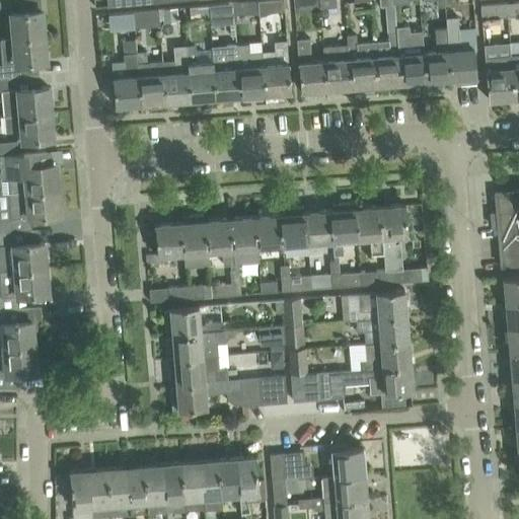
[(263,15),(271,12),(270,0),(268,0),(258,1),(260,16),(263,15)]
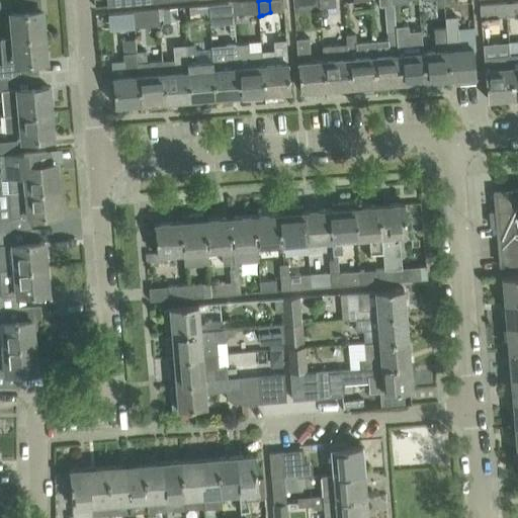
[(335,0),(319,0),(320,8),(336,7),(335,0)]
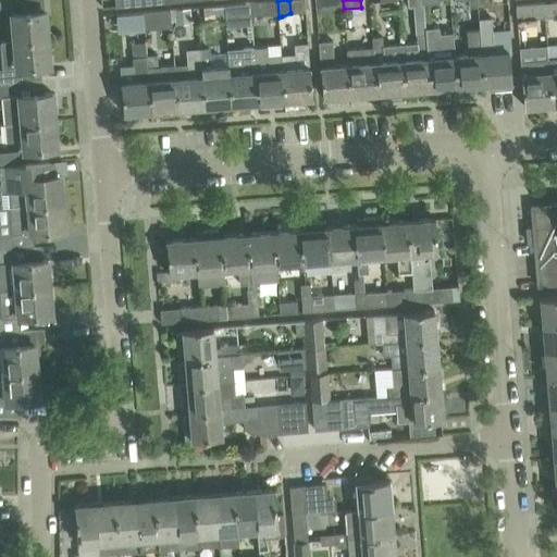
[(277,17),(279,17),(277,1),(250,2),(251,16),(277,14),(277,17)]
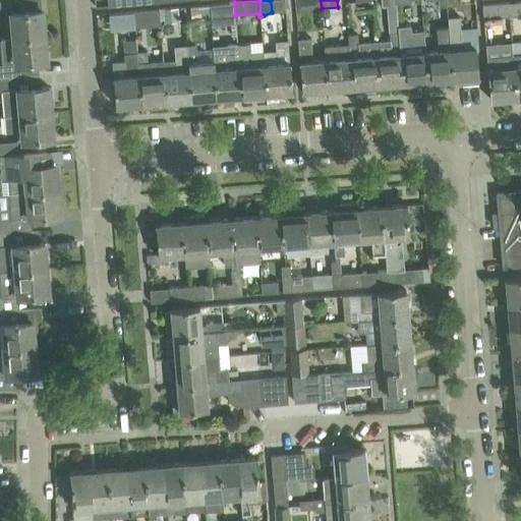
[(520,1),(509,3),(510,16),(520,15),(520,1)]
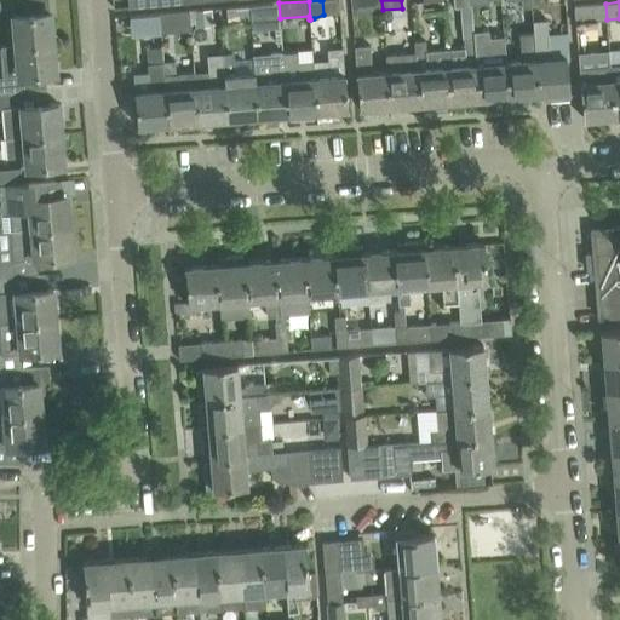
[(281,27),(280,18),(279,3),(250,6),(251,19),(252,29),(281,27)]
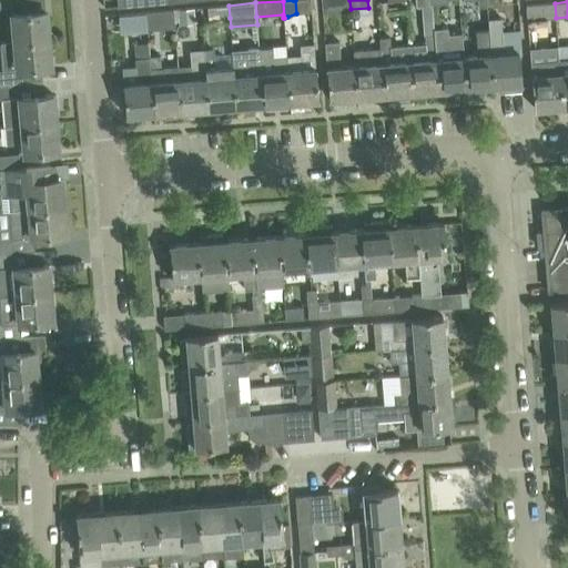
[(526,6),(527,21),(556,18),(555,3),(526,6)]
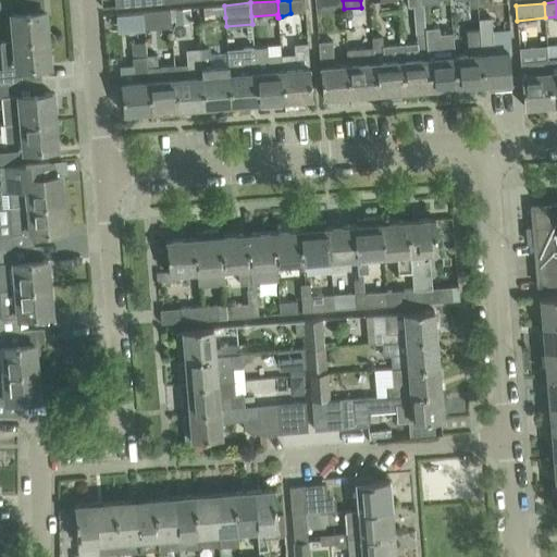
[(425,28),(424,4),(415,5),(417,34),(426,34),(425,28)]
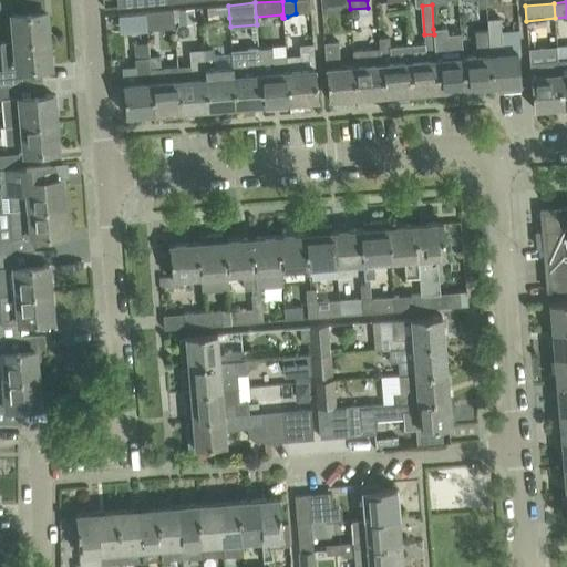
[(228,6),(213,7),(214,19),(229,18),(228,6)]
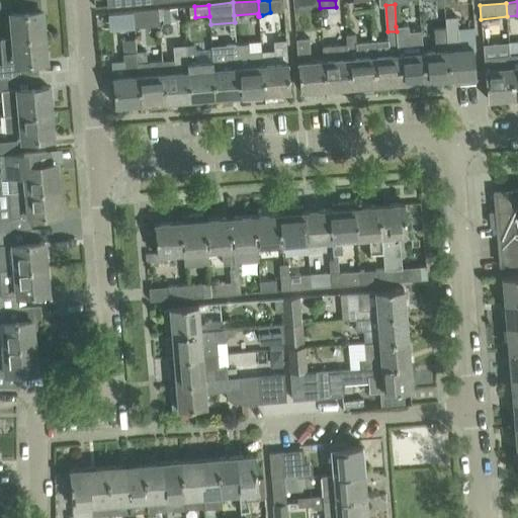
[(177,8),(159,9),(159,18),(177,17),(177,8)]
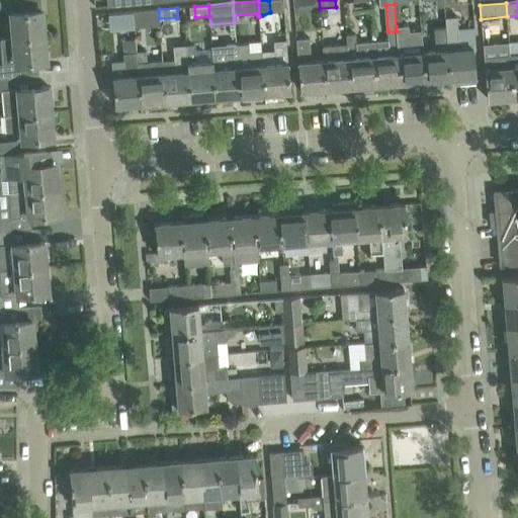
[(13,36),(41,34),(40,20),(42,20),(41,9),(11,12),(13,36)]
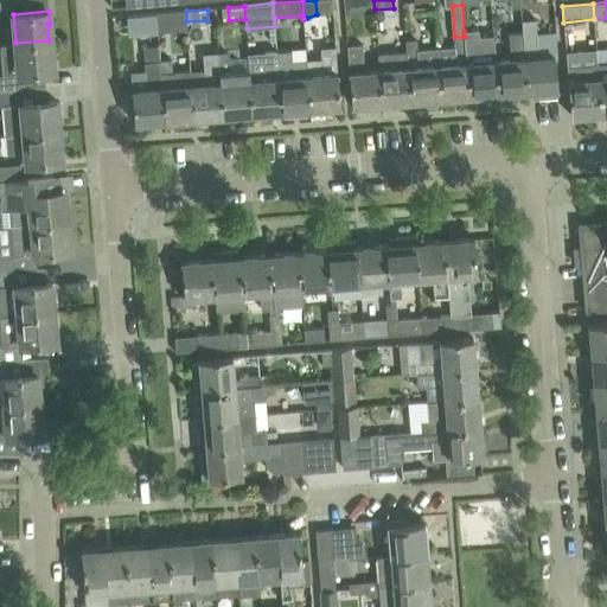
[(158,32),(187,30),(186,21),(186,11),(157,13),(158,27),(158,32)]
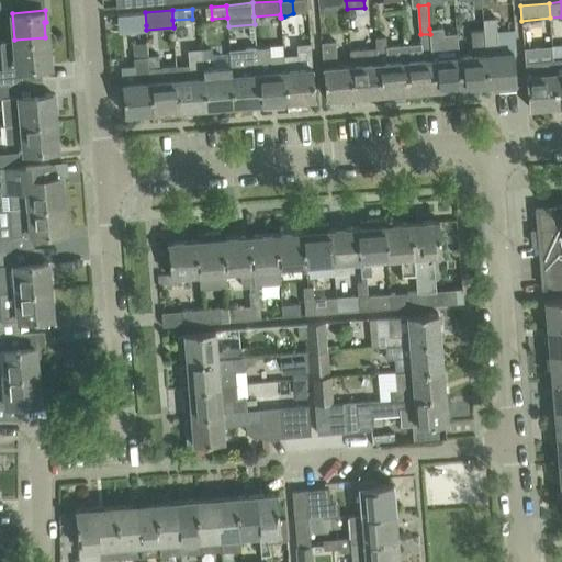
[(145,12),(126,14),(128,31),(146,30),(146,25),(145,12)]
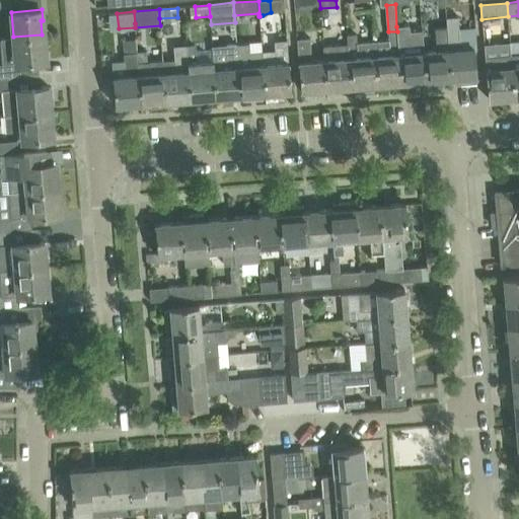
[(446,17),(447,26),(448,39),(451,78),(460,77),(460,83),(477,82),(474,47),(460,48),(458,29),(457,17),(446,17)]
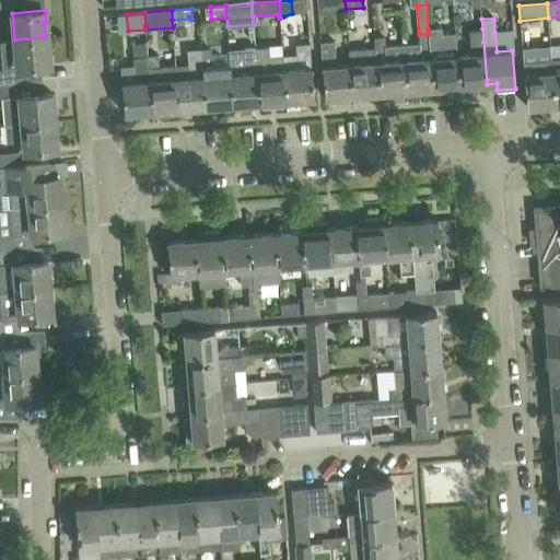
[(456,32),(443,33),(442,27),(428,28),(429,34),(433,89),(459,86),(457,55),(456,32)]
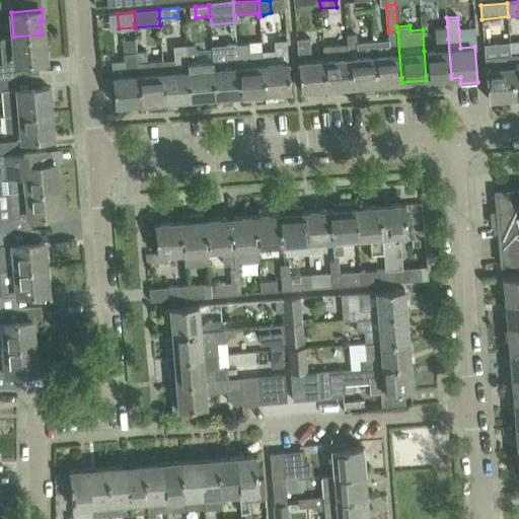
[(388,41),(373,42),(376,84),(401,82),(397,31),(388,31),(388,41)]
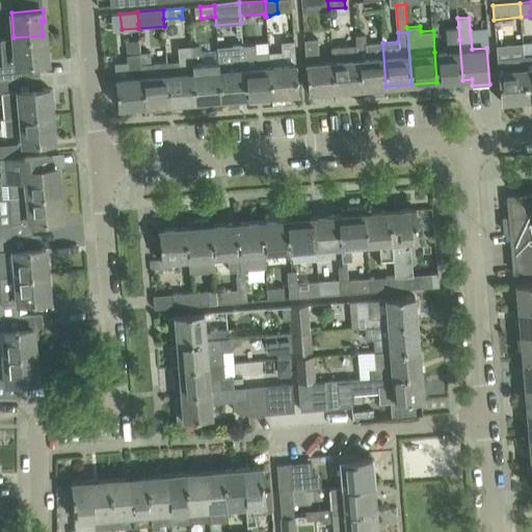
[(43,35),(14,37),(14,38),(0,38),(0,49),(1,67),(0,65),(0,78),(11,77),(11,78),(41,76),(40,62),(48,61),(47,50),(45,50),(43,35)]
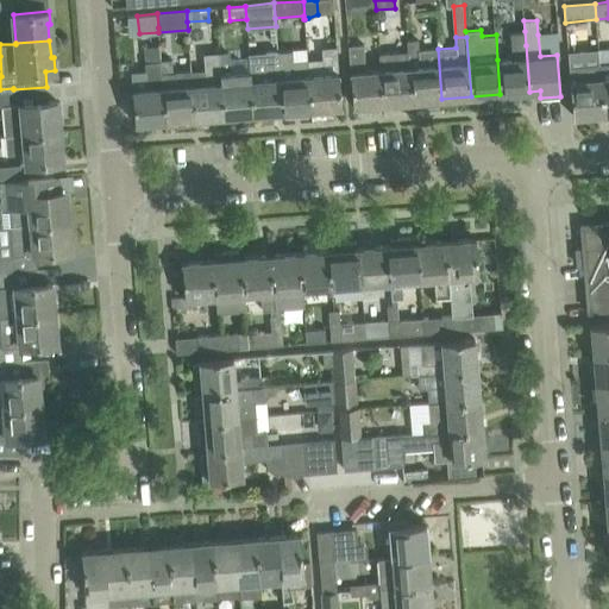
[(408,42),(408,52),(413,101),(441,99),(438,49),(419,50),(419,41),(408,42)]
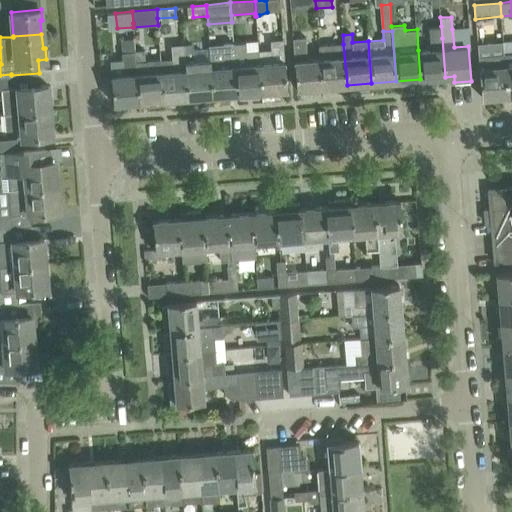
[(306,38),(293,39),(297,89),(322,87),(320,58),(308,59),(306,38)]
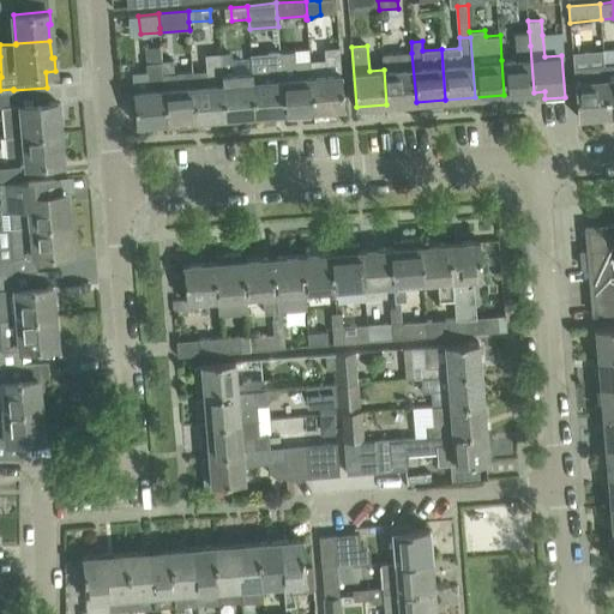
[(516,59),(501,60),(504,95),(534,92),(530,46),(523,46),(523,58),(516,59)]
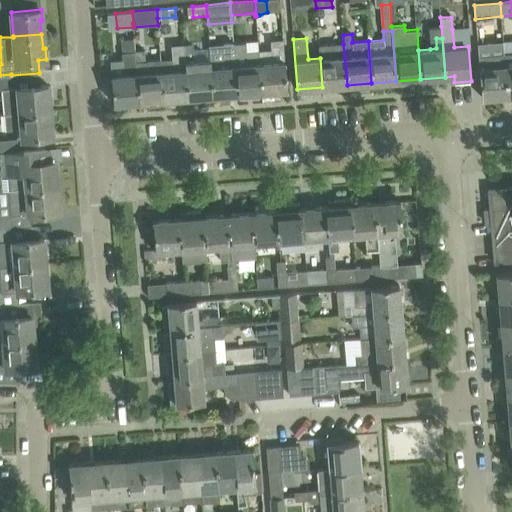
[(271,49),(258,50),(262,92),(287,90),(283,40),(270,41),(271,49)]
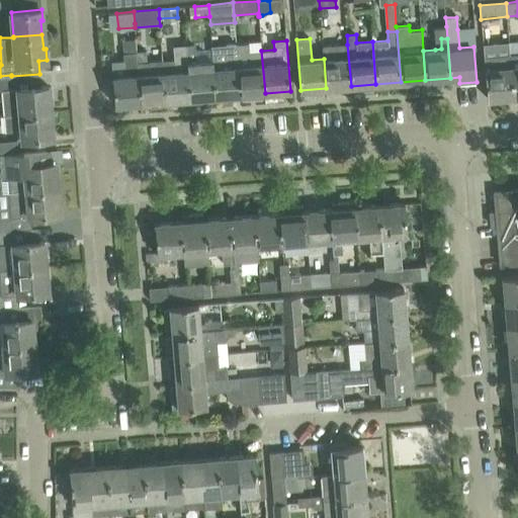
[(195,44),(186,45),(190,99),(216,97),(212,67),(209,68),(208,60),(197,61),(196,50),(195,44)]
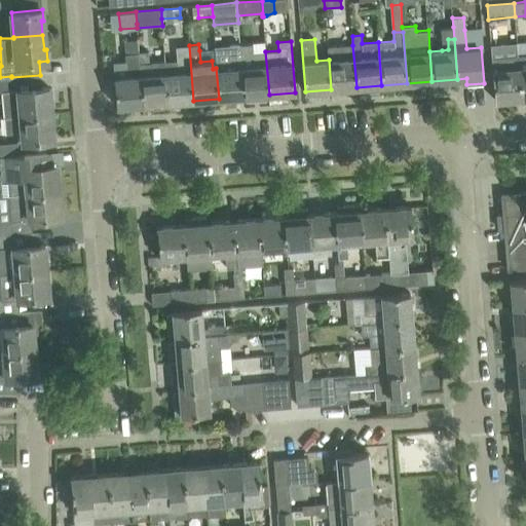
[(253,44),(239,45),(243,97),(269,95),(265,51),(254,52),(253,44)]
